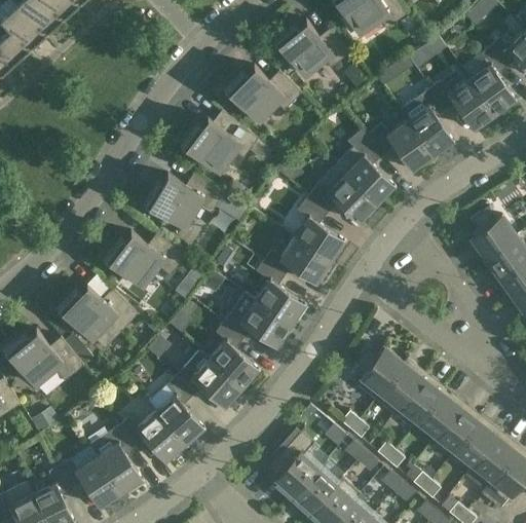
[(40,0),(24,0),(16,6),(43,36),(60,22),(40,0)]
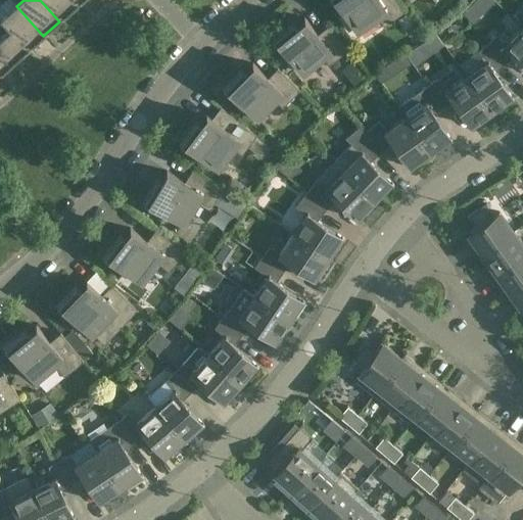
[(69,0),(40,0),(59,21),(76,6),(69,0)]
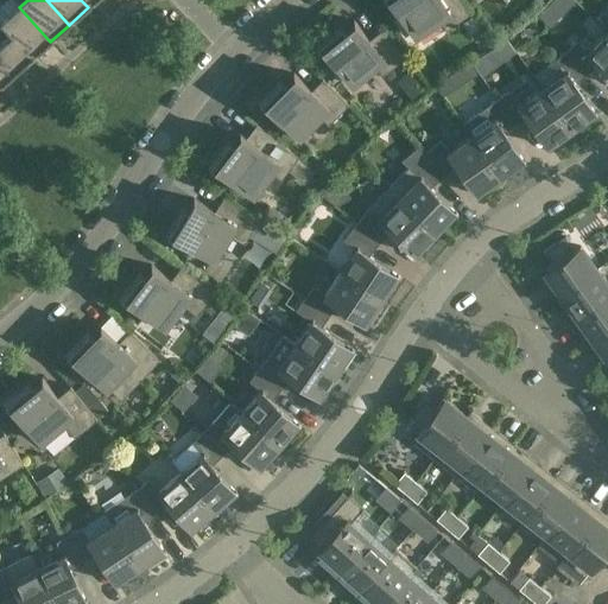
[(382,0),(399,24),(404,20),(416,37),(415,38),(416,40),(439,24),(445,33),(469,17),(457,0),(382,0)]
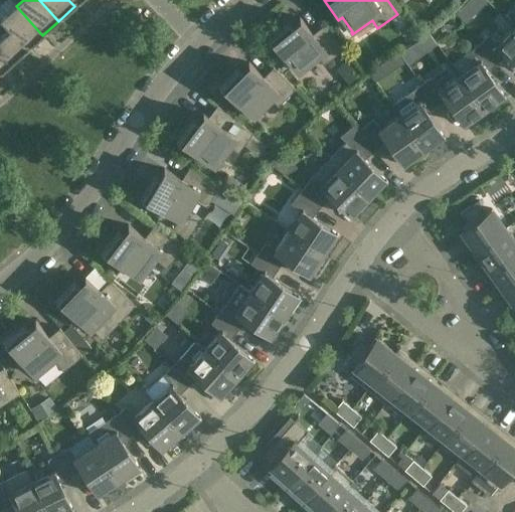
[(26,50),(42,35),(16,6),(0,21),(0,22),(9,32),(10,31),(26,50)]
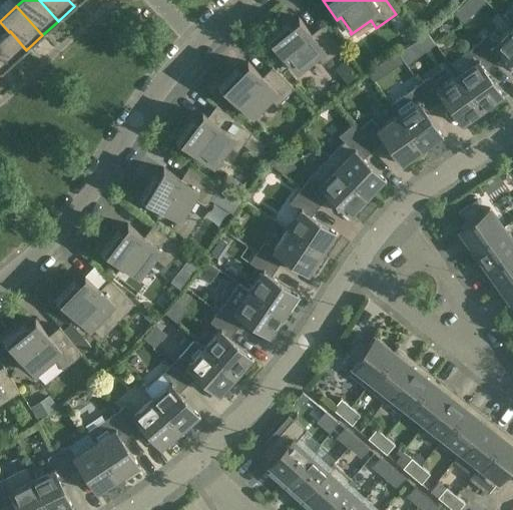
[(404,25),(398,16),(390,22),(396,31),(404,25)]
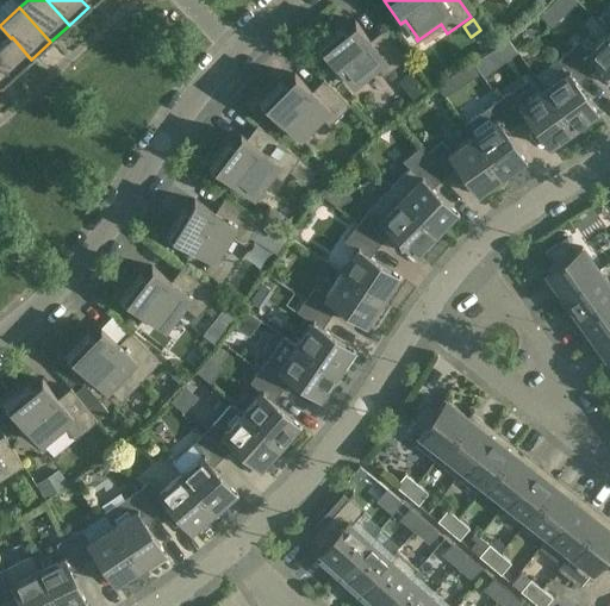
[(369,43),(355,24),(354,25),(356,29),(348,36),(342,29),(317,49),(336,73),(341,69),(354,85),(352,87),(353,88),(377,70),(384,79),(406,61),(383,32),(369,43)]
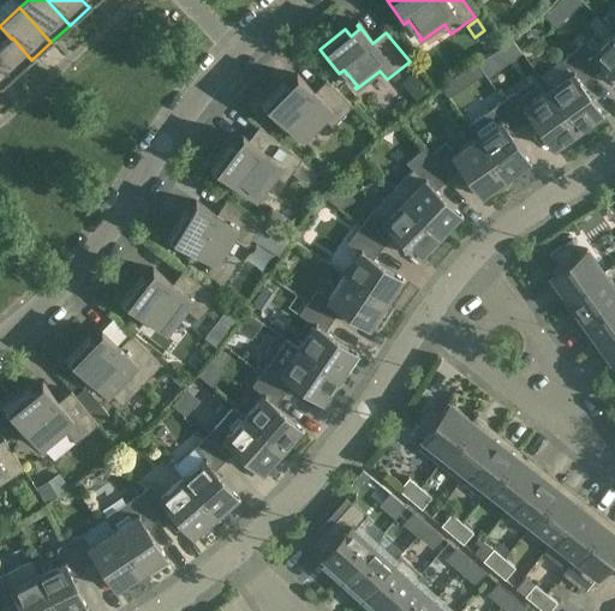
[(583,45),(573,54),(593,77),(605,66),(614,75),(614,35),(595,55),(583,45)]
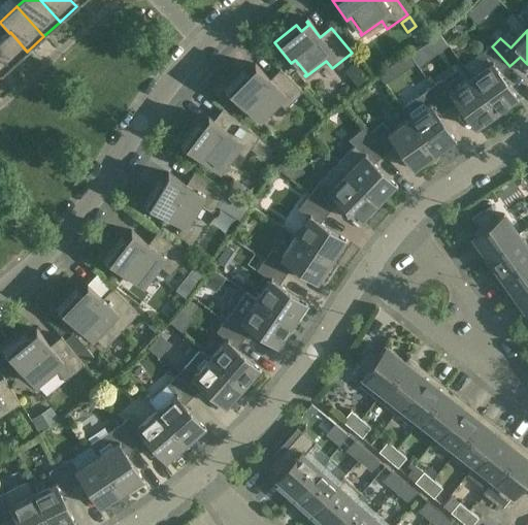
[(9,33),(0,41),(0,75),(27,52),(10,32),(9,33)]
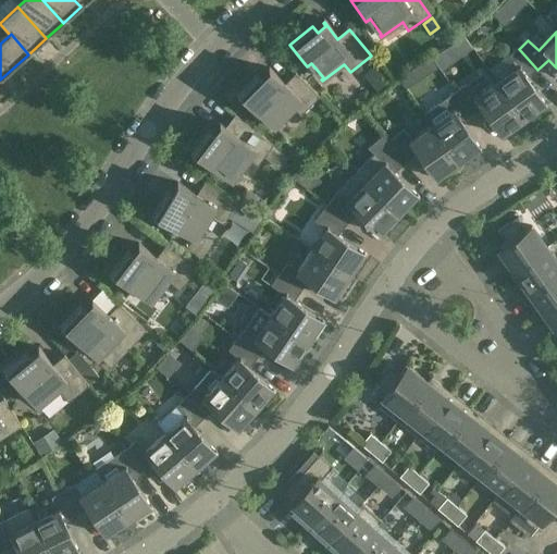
[(537,70),(519,49),(509,58),(518,69),(496,84),(523,120),(529,115),(532,120),(547,109),(525,79),(537,70)]
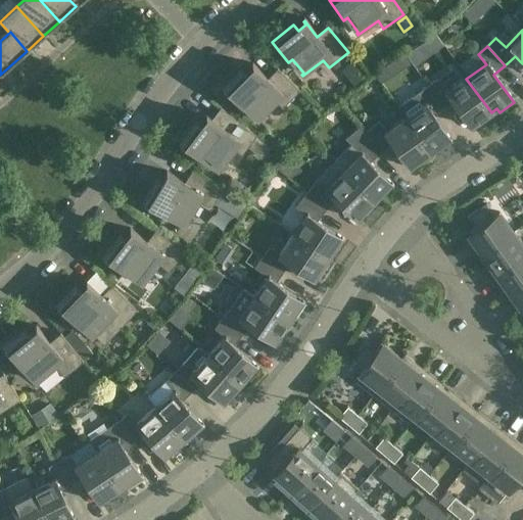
[(412,51),(406,55),(414,68),(420,63),(412,51)]
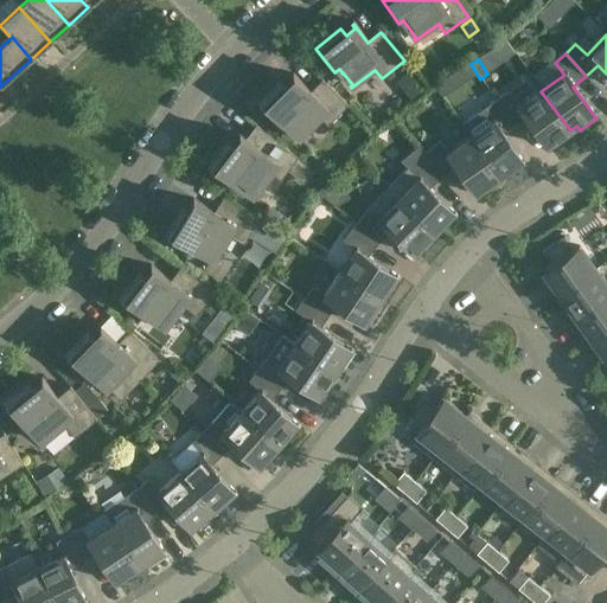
[(470,64),(464,68),(471,79),(477,76),(470,64)]
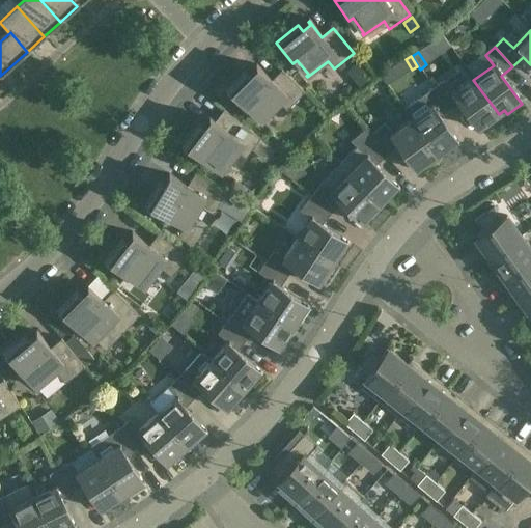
[(271,82),(256,66),(255,67),(258,71),(251,78),(246,72),(226,92),(245,111),(249,108),(261,120),(260,121),(261,122),(279,105),(286,111),(304,93),(281,72),(271,82)]
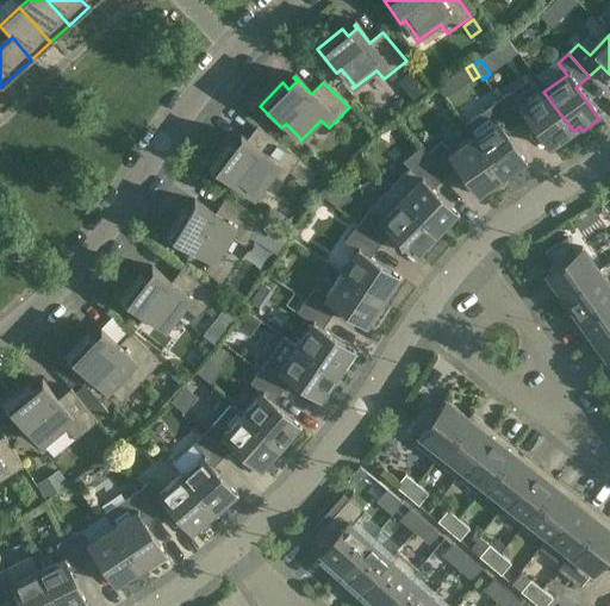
[(573,131),(543,92),(521,108),(511,94),(499,102),(516,126),(528,118),(553,152),(570,141),(566,136),(573,131)]
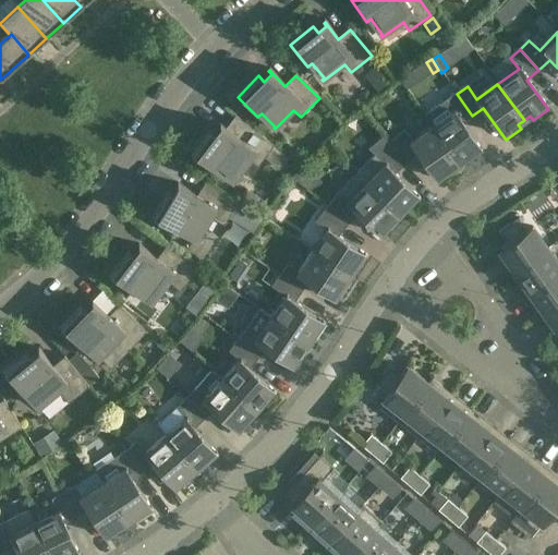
[(446,101),(424,117),(433,128),(458,164),(464,160),(466,164),(482,153),(461,123),(472,116),(457,94),(446,101)]
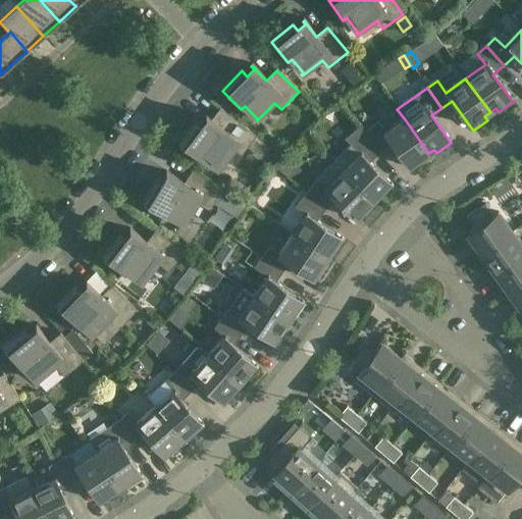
[(256,138),(219,109),(211,120),(206,117),(205,118),(208,120),(202,127),(196,123),(179,145),(201,161),(204,157),(217,168),(216,169),(217,170),(232,151),(241,157),(256,138)]
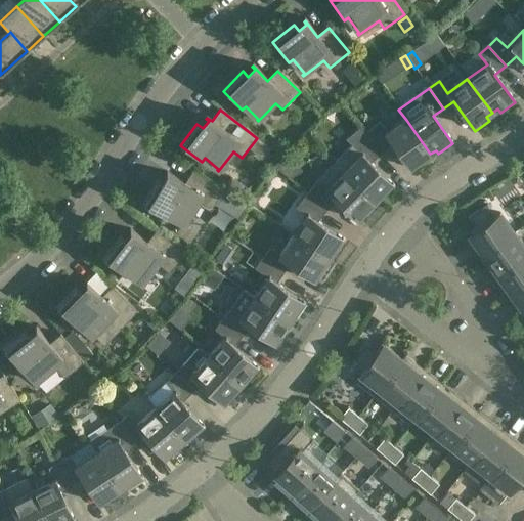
[(430,154),(406,120),(386,133),(379,123),(365,135),(382,155),(393,144),(412,172),(427,162),(425,158),(430,154)]
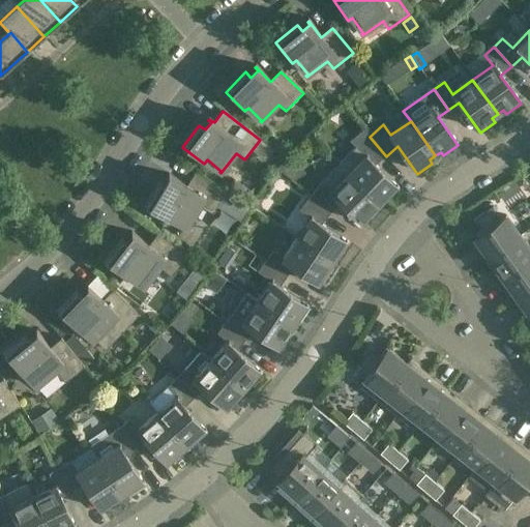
[(386,156),(370,137),(364,130),(351,142),(356,148),(339,166),(379,205),(383,200),(387,203),(399,189),(375,167),(386,156)]
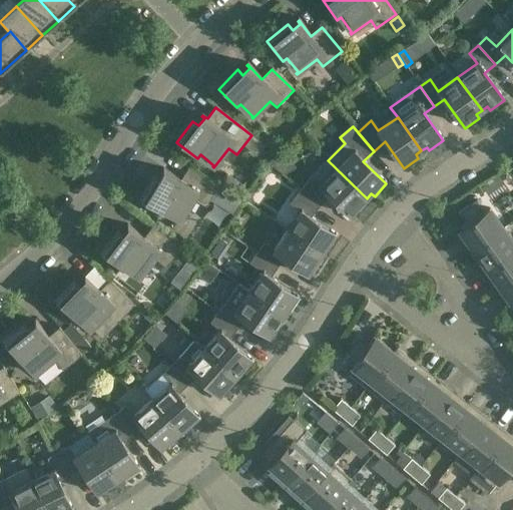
[(311,177),(301,191),(320,206),(330,195),(353,218),(365,205),(362,202),(367,198),(328,160),(311,177)]
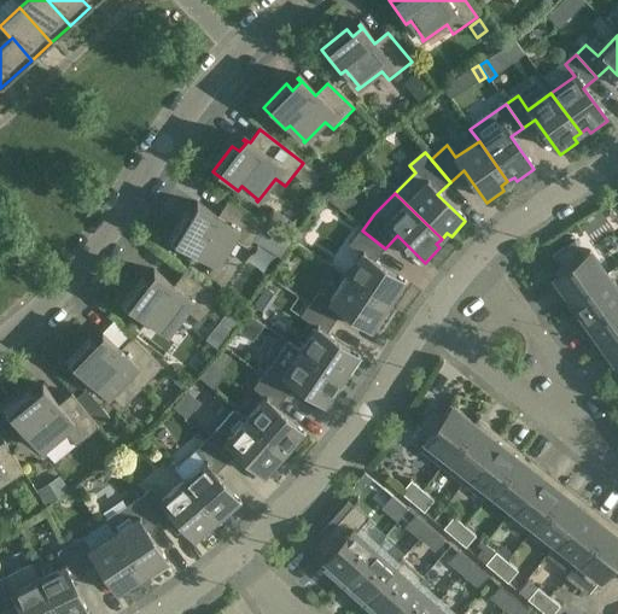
[(186,214),(169,241),(196,258),(199,253),(217,264),(216,265),(217,267),(233,241),(248,251),(254,243),(283,259),(292,244),(263,226),(227,203),(217,217),(197,205),(196,206),(199,209),(194,218),(186,214)]
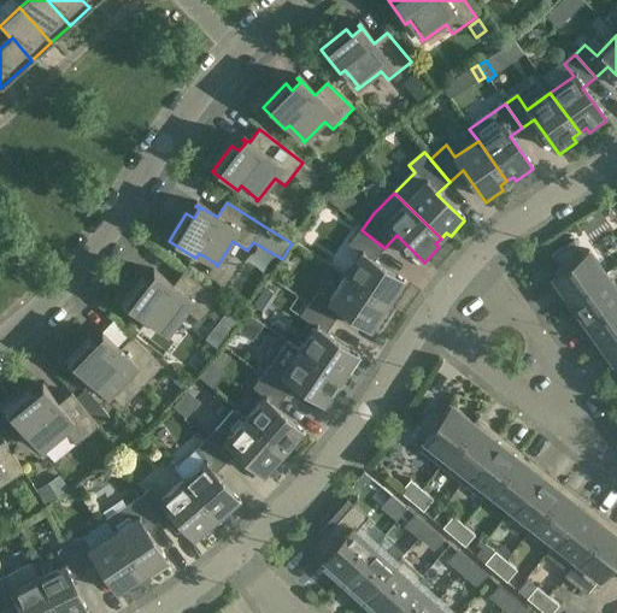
[(274,213),(268,224),(282,234),(289,223),(274,213)]
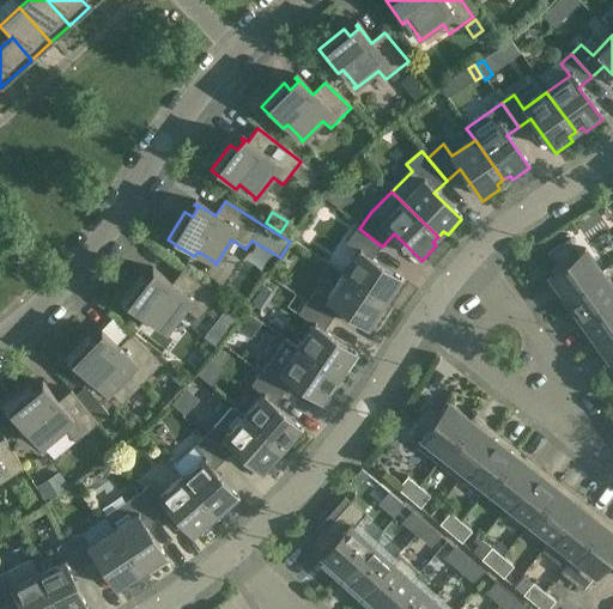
[(382,247),(359,229),(346,244),(358,253),(343,276),(384,304),(388,297),(393,299),(404,282),(371,261),(382,247)]
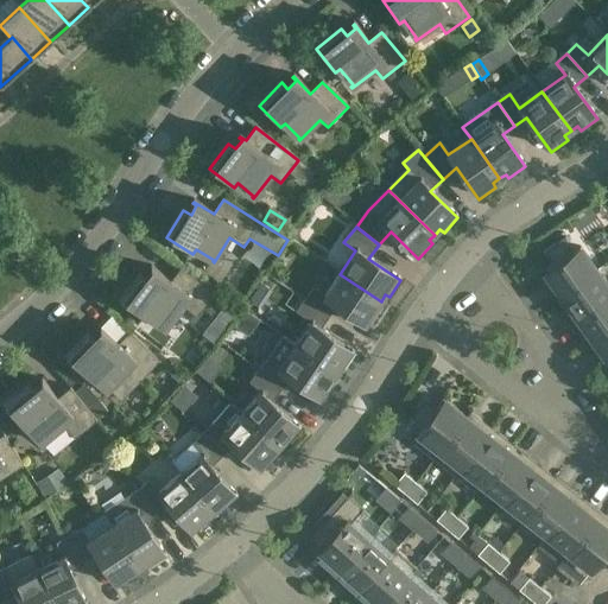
[(561,298),(596,272),(580,249),(572,254),(563,241),(565,240),(565,239),(544,254),(555,268),(545,274),(544,272),(543,273),(561,298)]
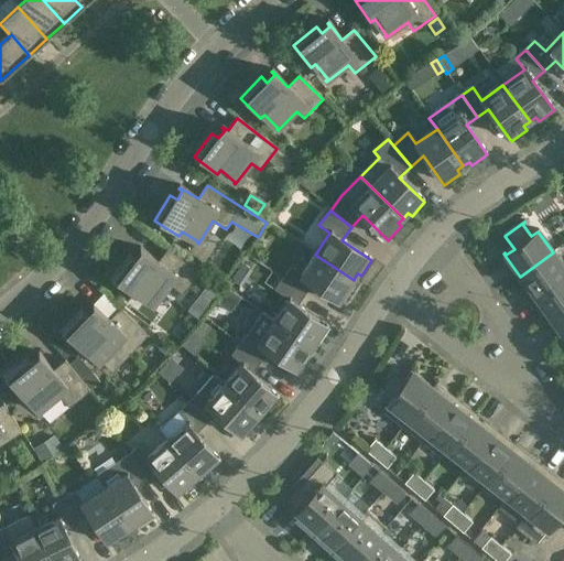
[(158,262),(140,249),(139,250),(142,252),(137,261),(130,256),(111,280),(134,298),(138,293),(153,304),(152,306),(153,308),(170,286),(182,295),(198,274),(167,250),(158,262)]
